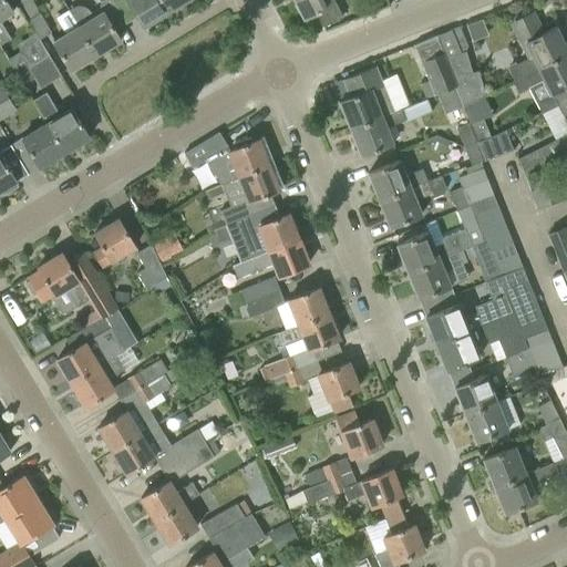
[(4,0),(0,0),(0,45),(10,39),(0,23),(0,19),(12,12),(4,0)]
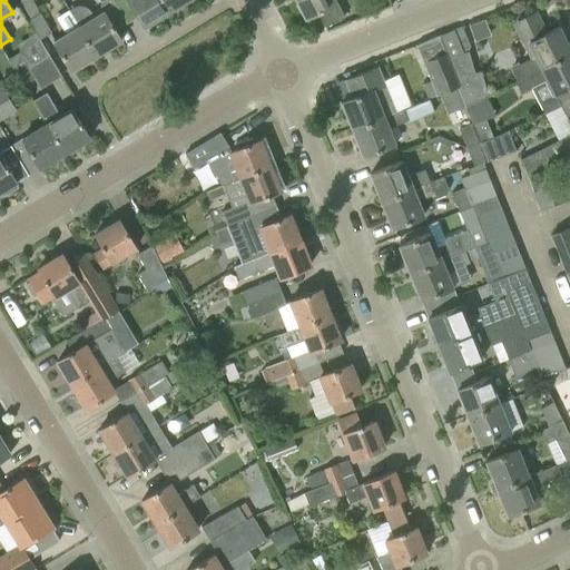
[(23,0),(17,5),(36,35),(39,40),(51,35),(30,0),(23,0)]
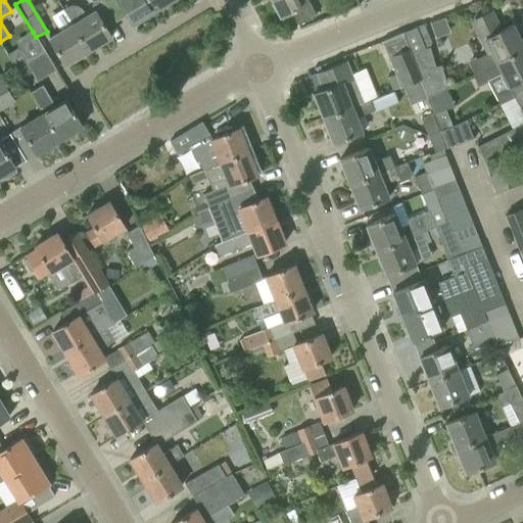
[(67,8),(62,10),(72,25),(88,51),(111,38),(105,28),(115,21),(109,10),(105,4),(102,0),(94,0),(93,1),(92,6),(94,10),(86,15),(83,9),(80,6),(76,5),(73,5),(67,8)]
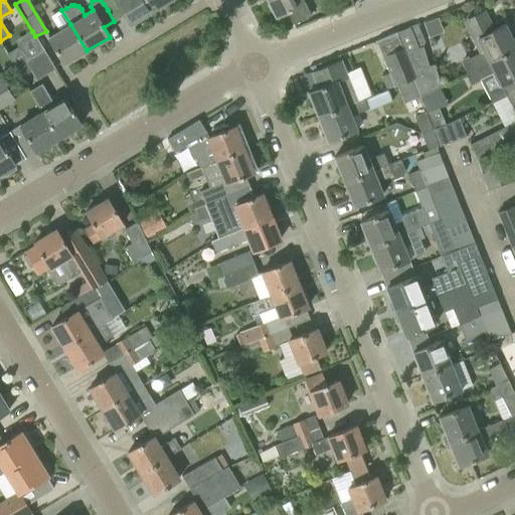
[(153,10),(146,0),(101,0),(104,4),(108,10),(114,21),(124,15),(130,24),(133,22),(153,10)]
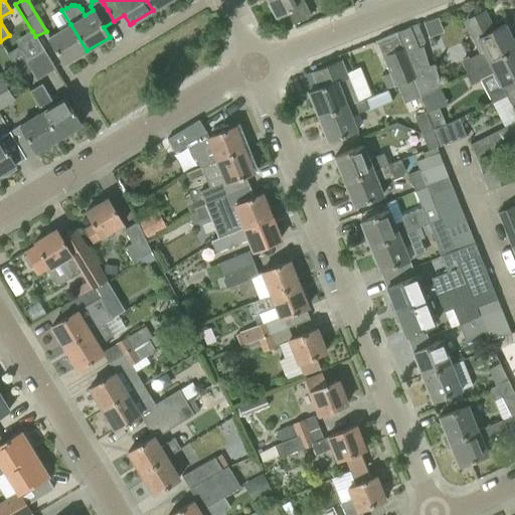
[(146,0),(153,10),(169,0),(146,0)]
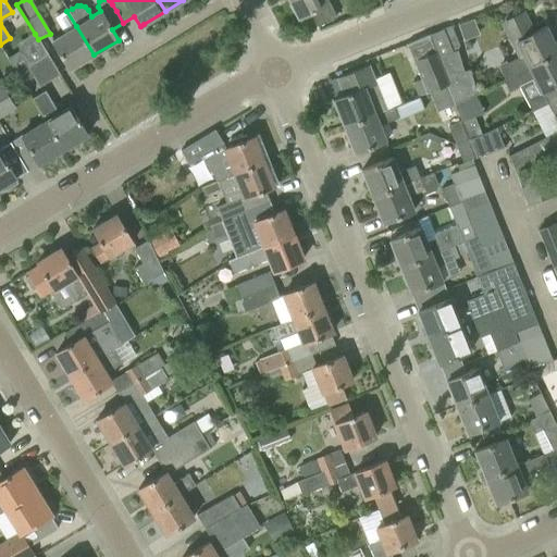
[(288,0),(298,19),(310,12),(318,25),(335,16),(326,0),(288,0)]
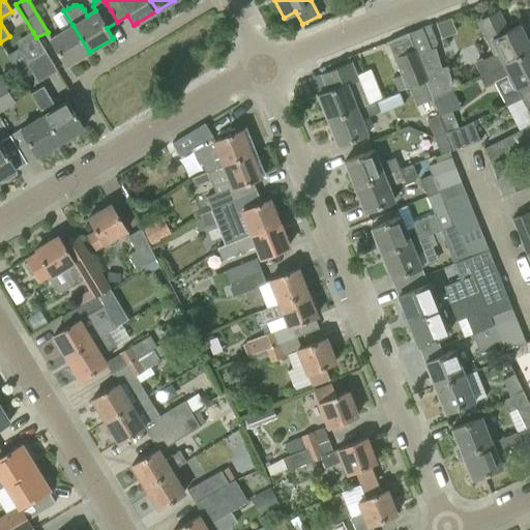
[(72,25),(63,10),(52,18),(60,32),(49,38),(65,66),(89,52),(72,25)]
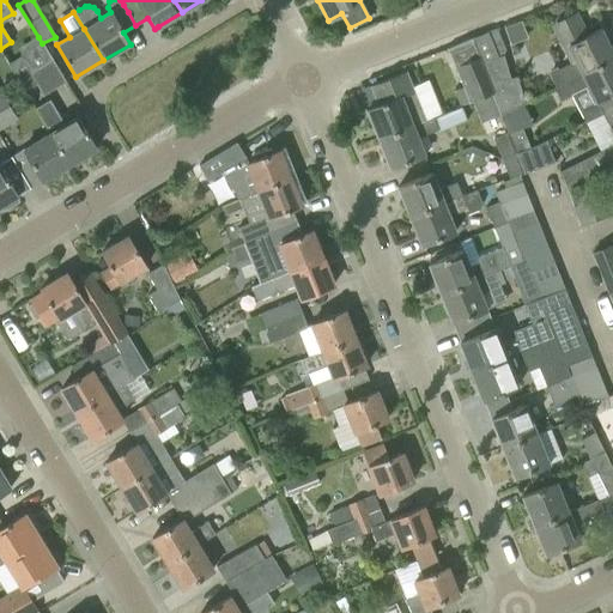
[(554,86),(556,87),(563,84),(563,83),(612,58),(612,54),(600,29),(587,36),(576,13),(556,23),(575,61),(550,73),(556,86),(554,86)]
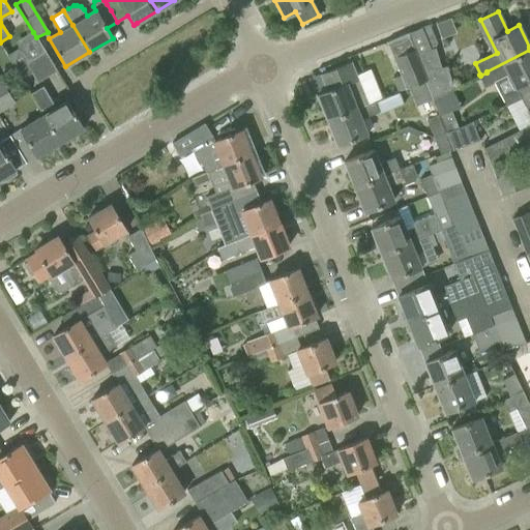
[(26,63),(26,64),(45,53),(36,38),(36,37),(33,32),(4,50),(16,70),(26,63)]
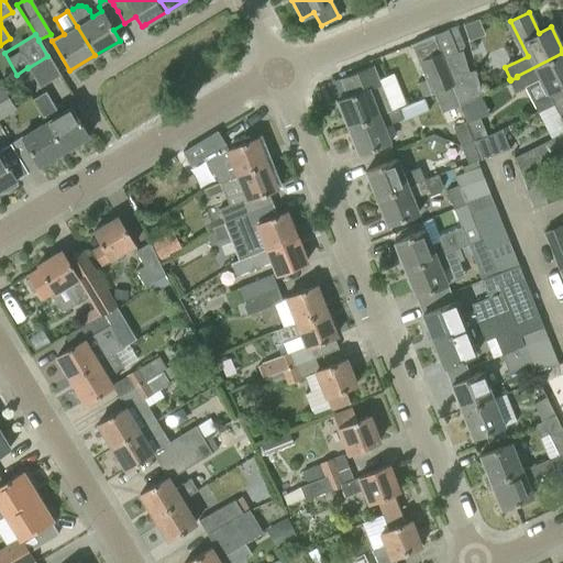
[(433,91),(450,85),(445,76),(440,57),(441,57),(439,51),(420,58),(433,91)]
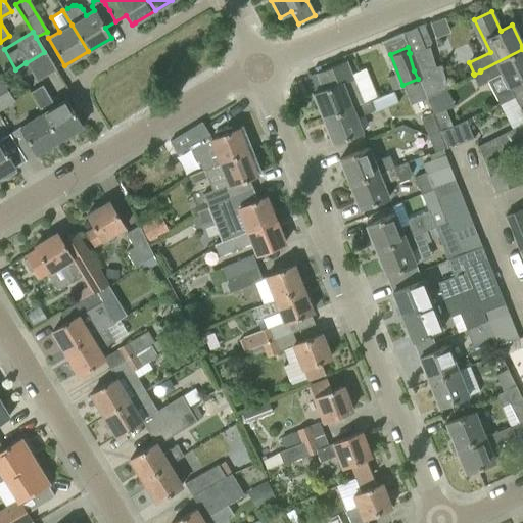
[(414,70),(418,79),(425,96),(447,88),(440,65),(435,66),(429,47),(410,53),(409,53),(414,70)]
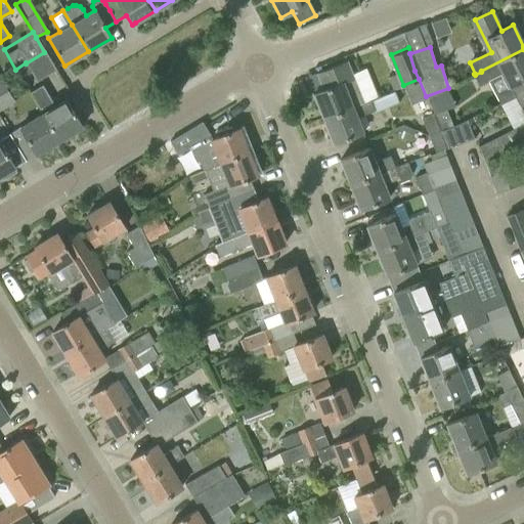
[(481,72),(475,75),(473,76),(479,87),(488,82),(499,104),(515,97),(509,87),(523,79),(523,49),(481,71),(481,72)]
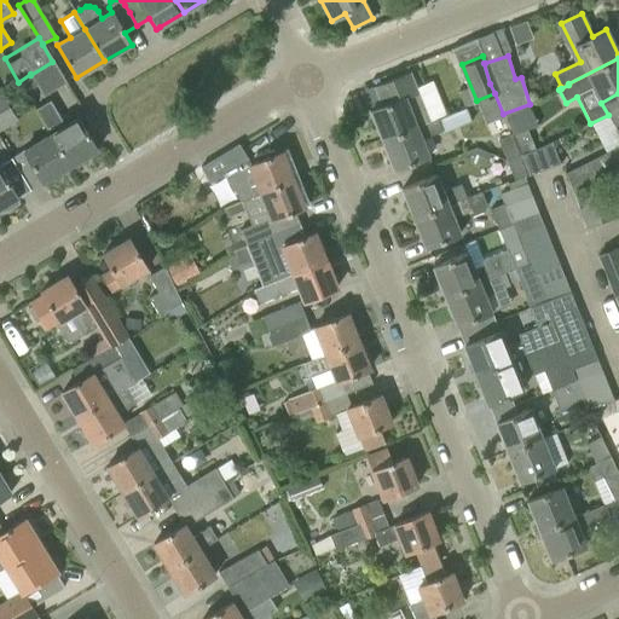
[(52,62),(30,75),(44,97),(67,84),(52,62)]
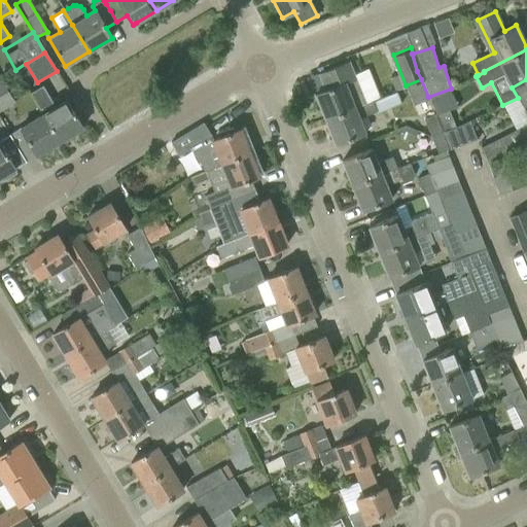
[(315,95),(324,119),(364,103),(348,62),(318,74),(325,90),(315,95)]
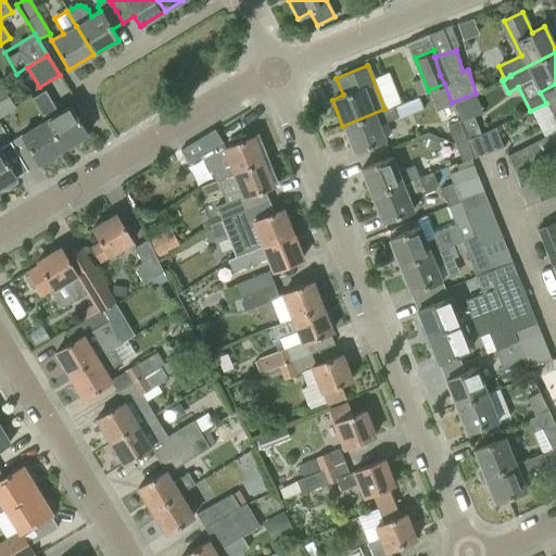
[(1,85),(0,85),(0,118),(16,110),(1,85)]
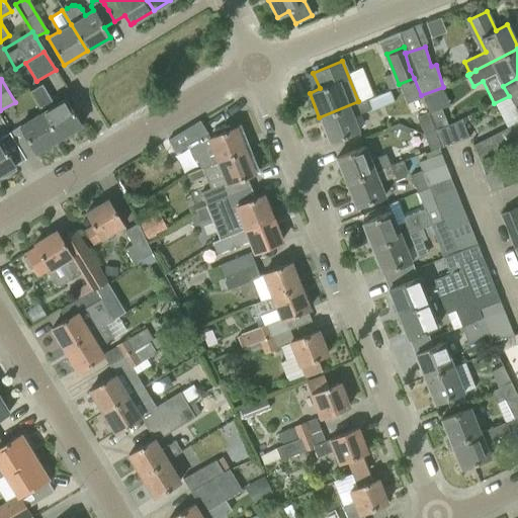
[(29,92),(41,112),(59,139),(81,125),(65,98),(54,105),(41,84),(29,92)]
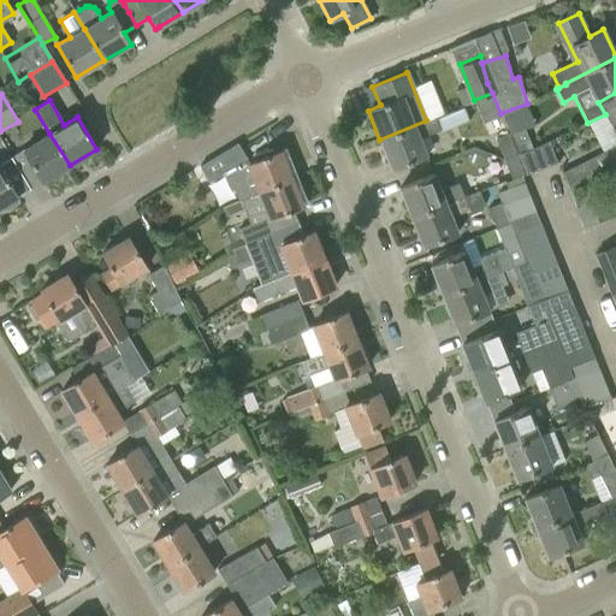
[(463,107),(437,118),(442,131),(468,120),(463,107)]
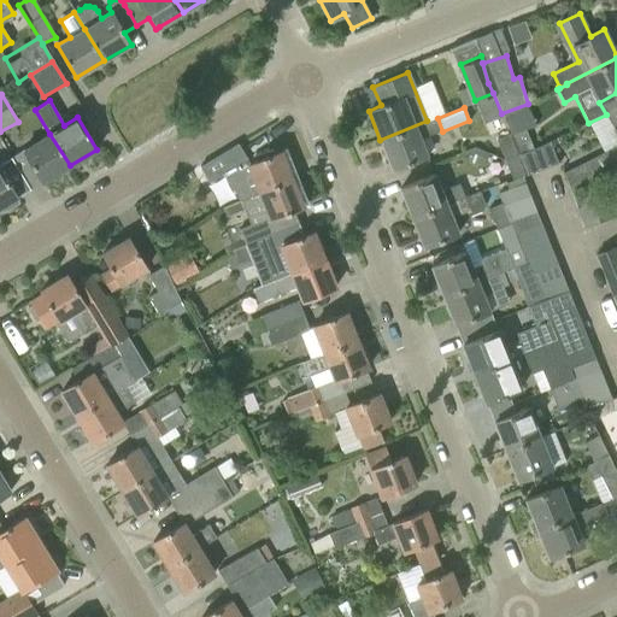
[(435,118),(427,121),(380,140),(392,170),(427,156),(419,139),(440,130),(435,118)]
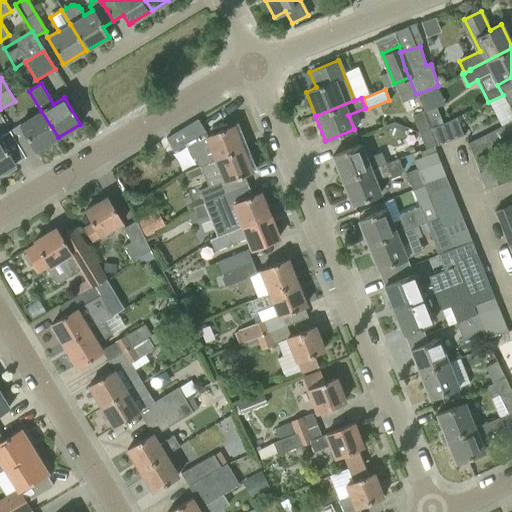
[(505,138),(511,134),(511,104),(508,106),(511,113),(511,120),(499,127),(505,138)]
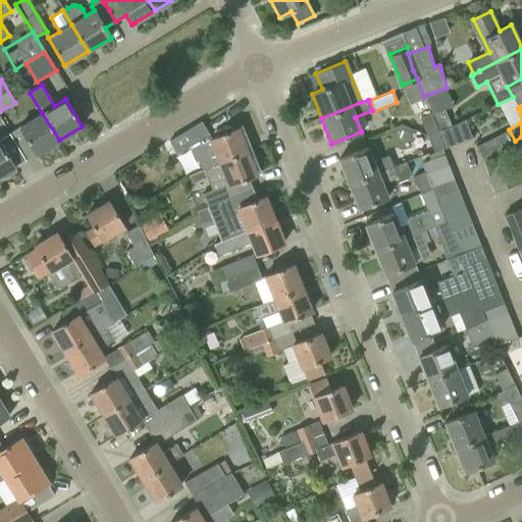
[(444,108),(431,113),(438,129),(451,124),(444,108)]
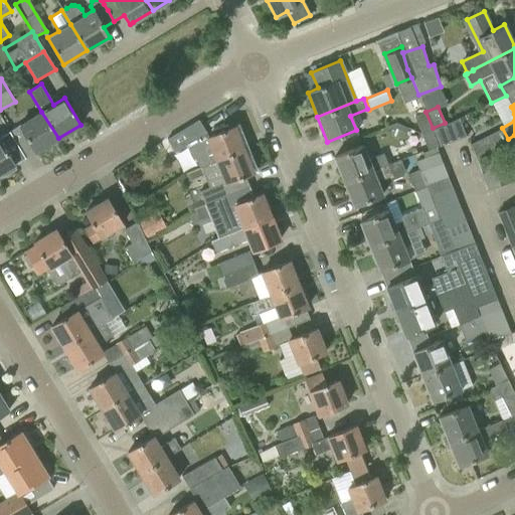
[(58,138),(41,112),(19,126),(35,152),(58,138)]
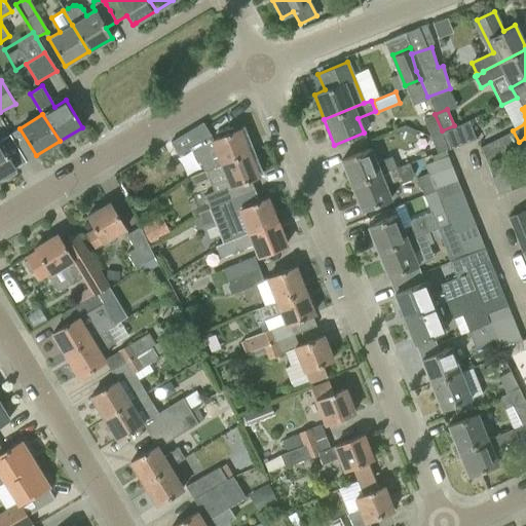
[(422,119),(429,137),(442,130),(435,114),(422,119)]
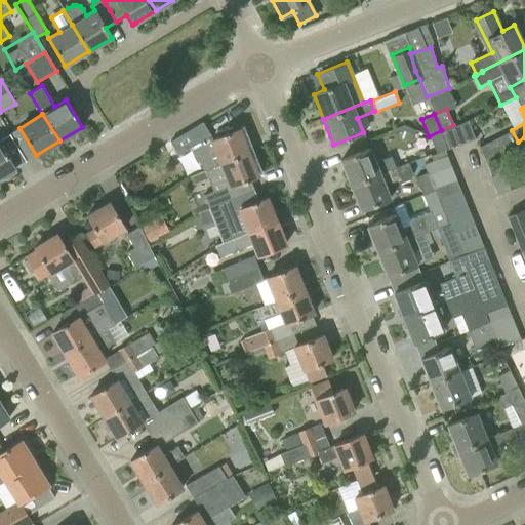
[(202,122),(169,142),(177,155),(190,148),(210,135),(202,122)]
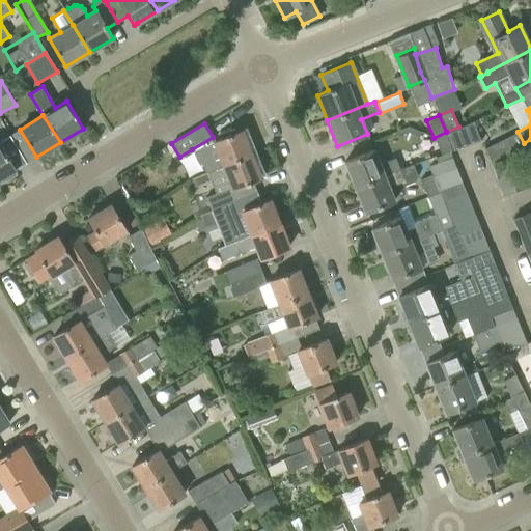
[(458,127),(446,132),(453,150),(466,145),(458,127)]
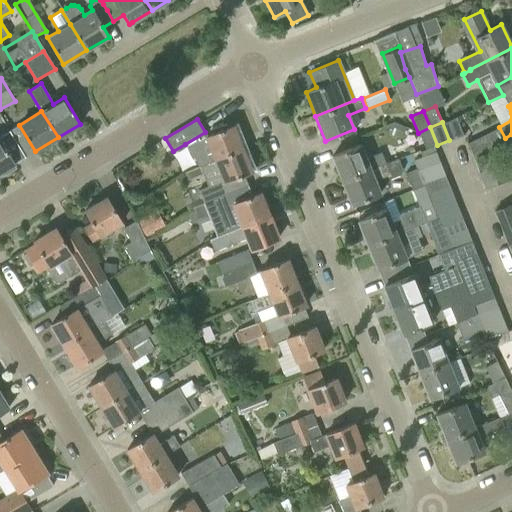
[(193,154),(198,166),(242,148),(233,125),(206,136),(211,147),(193,154)]
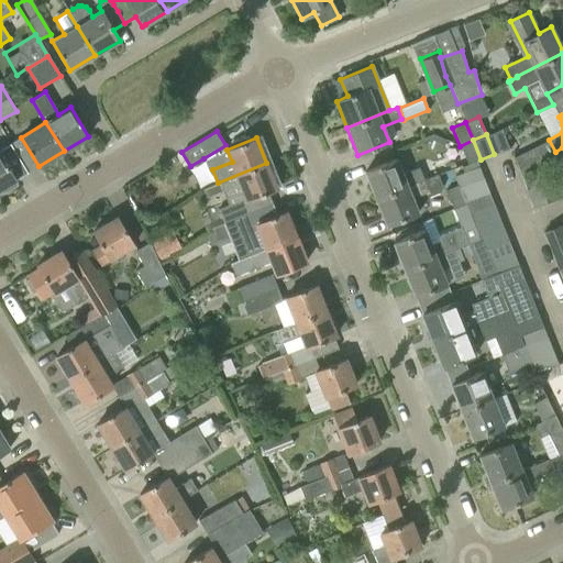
[(473,140),(460,146),(467,165),(481,159),(473,140)]
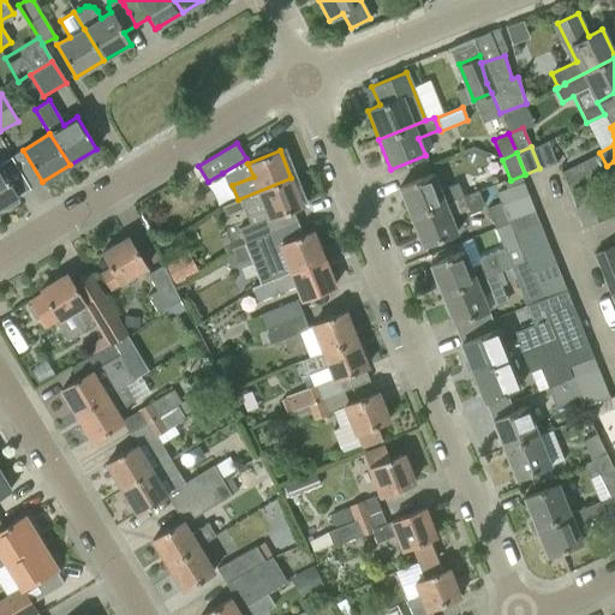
[(0,207),(3,206),(5,210),(18,202),(16,198),(17,197),(0,168),(0,207)]
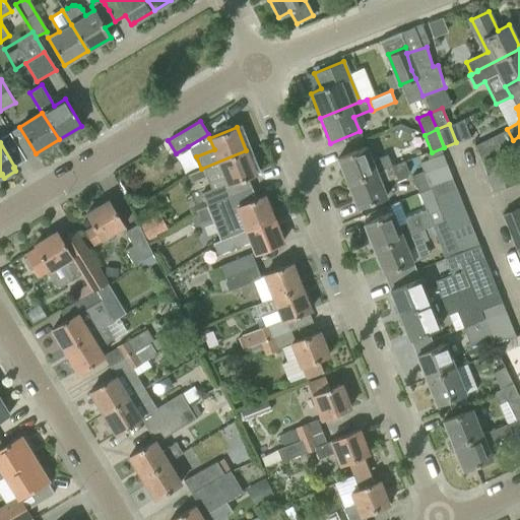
[(337,158),(346,184),(376,172),(391,166),(386,154),(372,160),(366,146),(337,158)]
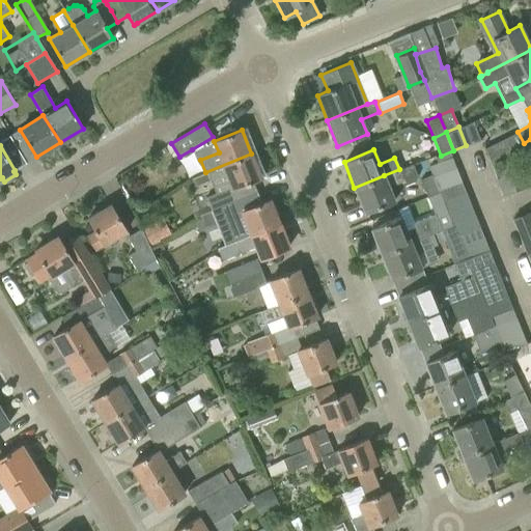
[(205,197),(211,208),(232,200),(233,201),(256,192),(251,182),(260,177),(251,154),(205,172),(191,177),(194,186),(210,179),(215,193),(205,197)]
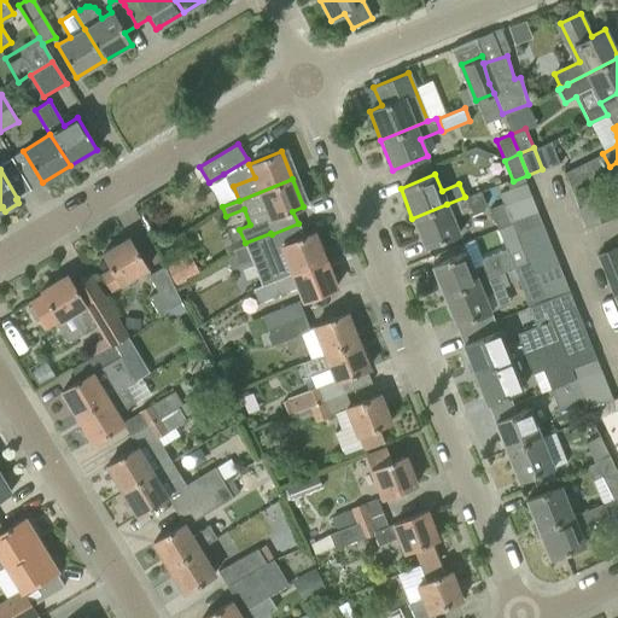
[(499,194),(502,203),(503,208),(531,197),(525,184),(499,194)]
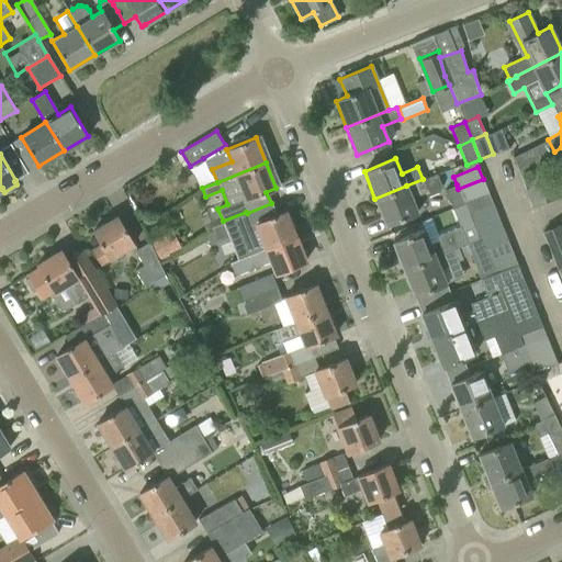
[(406,186),(374,199),(385,225),(417,212),(412,199),(424,193),(426,197),(438,192),(441,186),(437,173),(423,179),(406,186)]
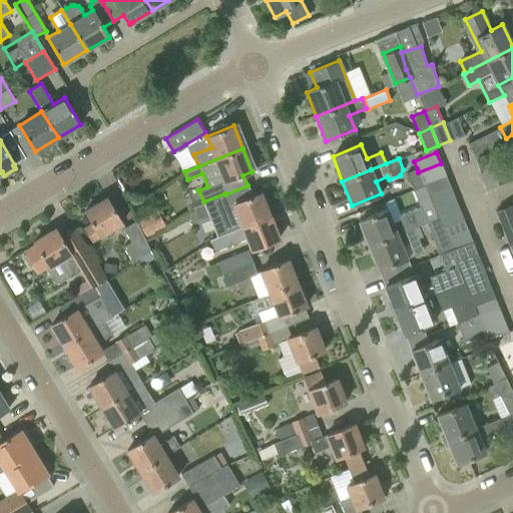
[(423,184),(445,175),(441,163),(418,172),(423,184)]
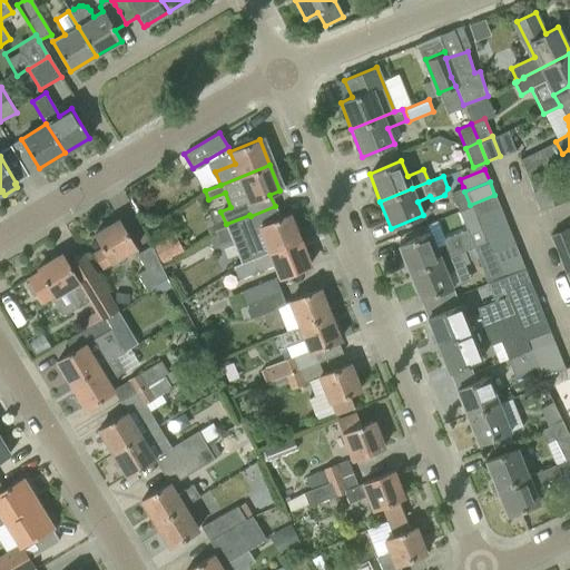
[(533,192),(540,210),(566,200),(558,182),(533,192)]
